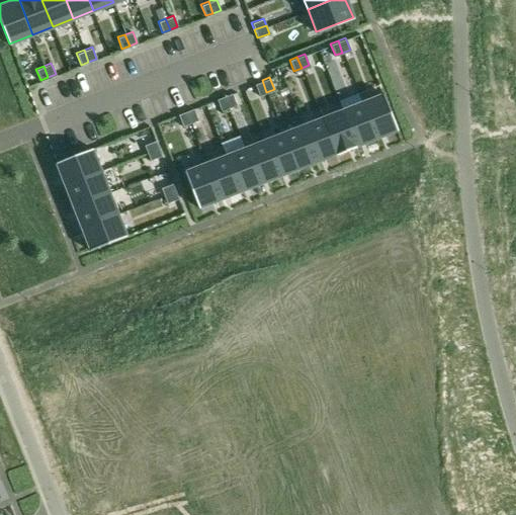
[(266,92),(262,80),(254,83),(259,95),(266,92)]
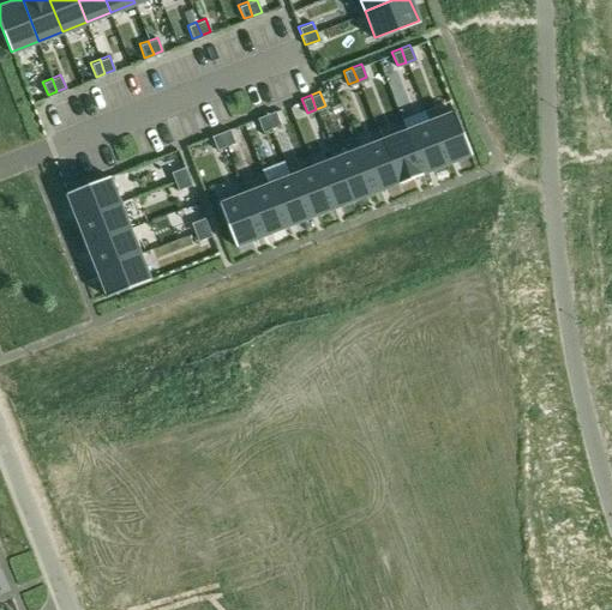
[(274,109),(265,113),(270,127),(280,124),(274,109)]
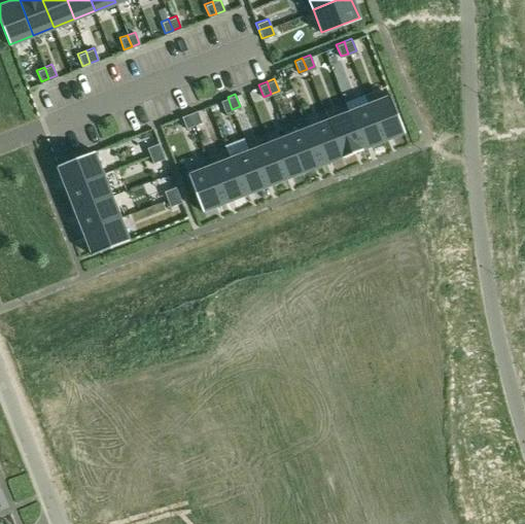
[(389,94),(366,103),(381,140),(404,132),(389,94)]
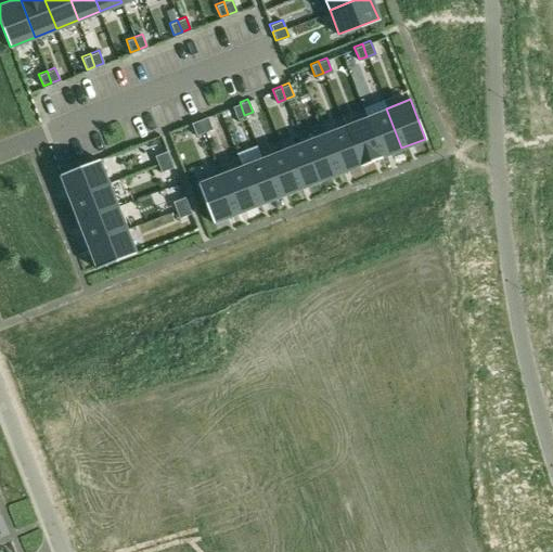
[(236,118),(244,115),(240,102),(231,105),(236,118)]
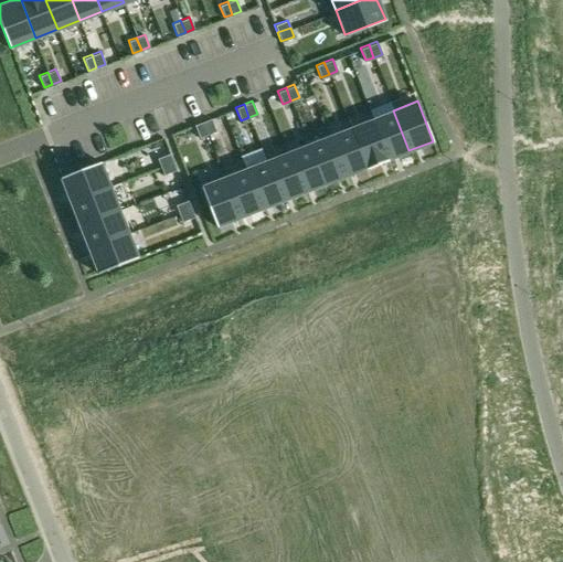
[(393,110),(372,118),(388,159),(409,150),(393,110)]
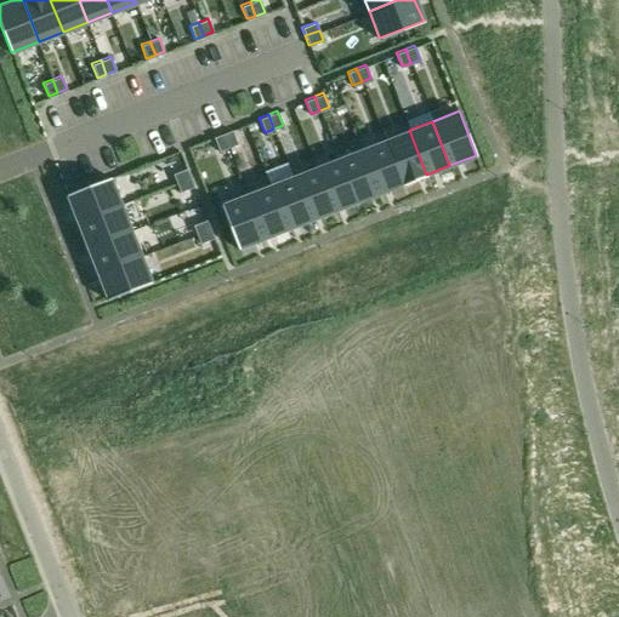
[(222,132),(227,147),(237,143),(231,129),(222,132)]
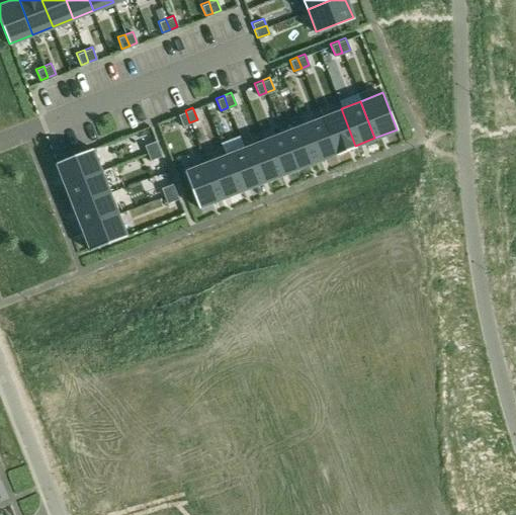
[(341,108),(322,116),(336,153),(355,146),(341,108)]
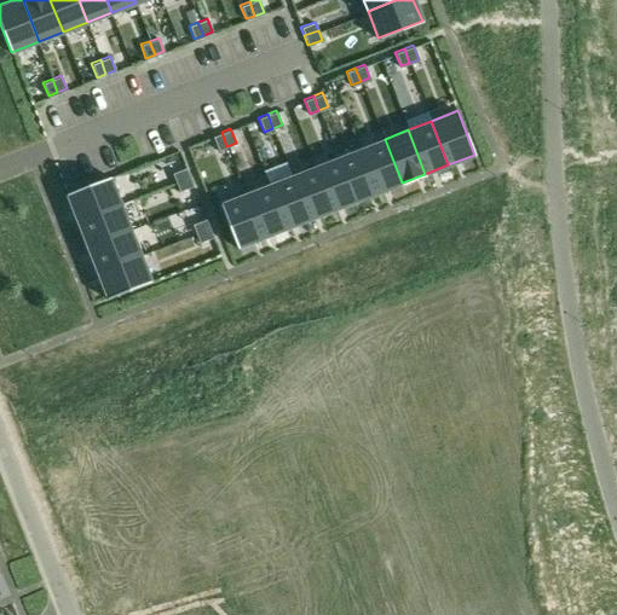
[(218,149),(226,146),(221,132),(212,135),(218,149)]
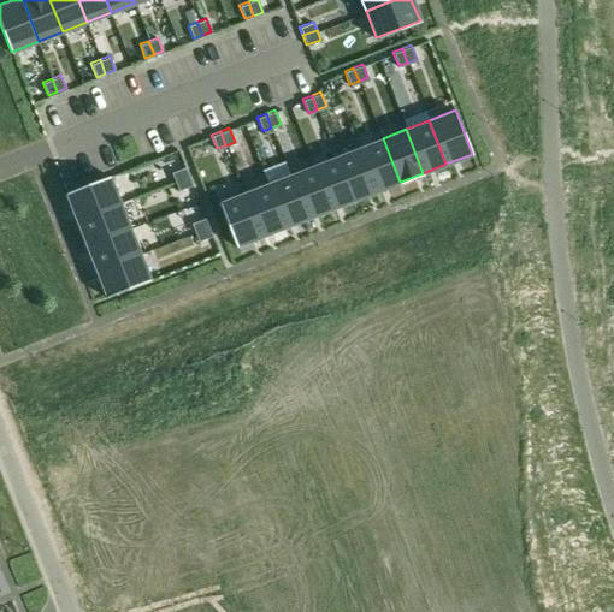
[(383,138),(360,147),(377,191),(400,182),(383,138)]
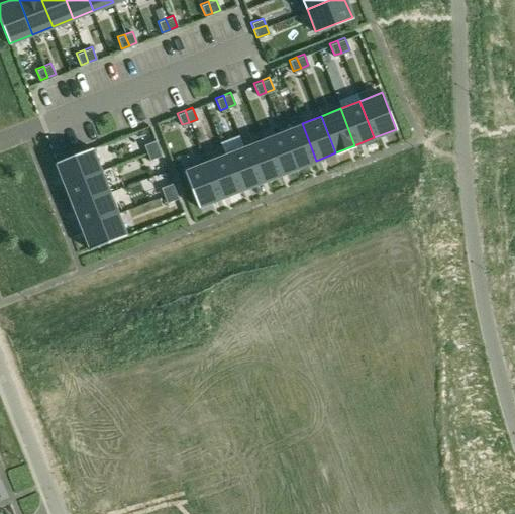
[(302,123),(283,130),(297,168),(316,161),(302,123)]
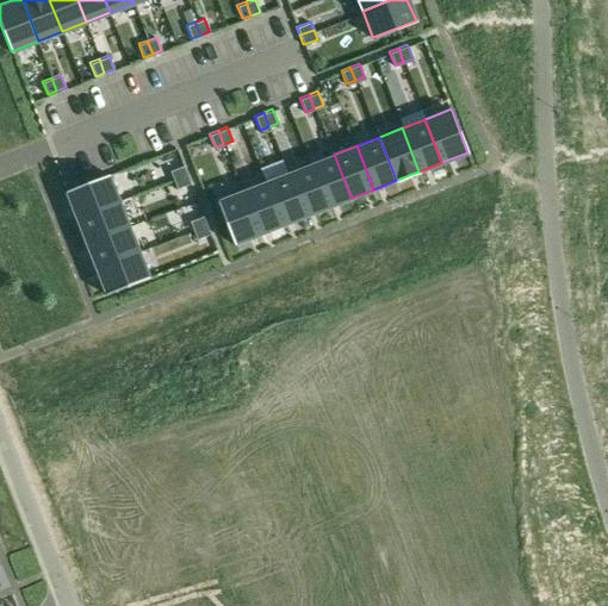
[(334,154),(311,163),(328,206),(351,198),(334,154)]
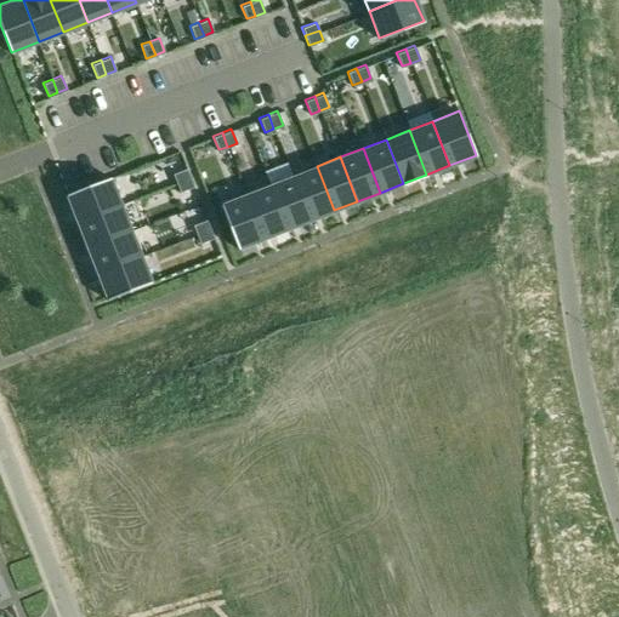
[(317,166),(294,175),(311,220),(334,210),(317,166)]
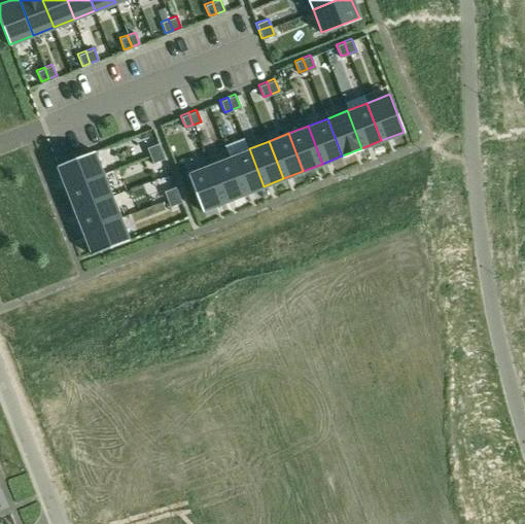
[(149,154),(161,149),(158,142),(146,146),(149,154)]
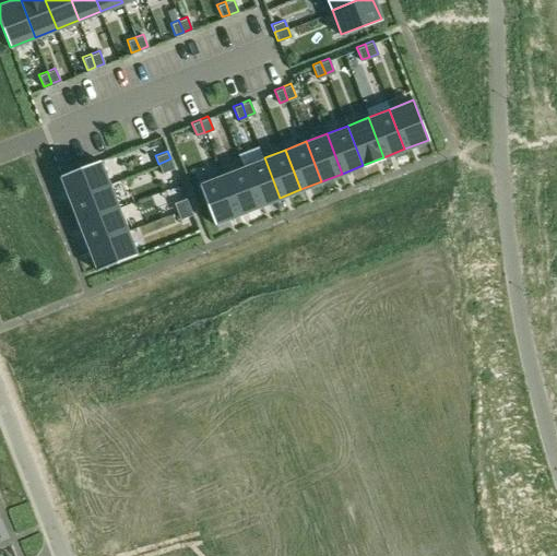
[(264,157),(244,166),(259,205),(280,198),(264,157)]
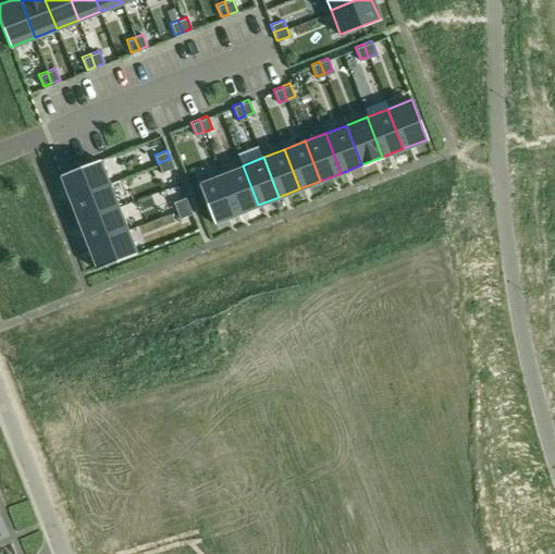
[(98,158),(59,174),(69,198),(108,183),(98,158)]
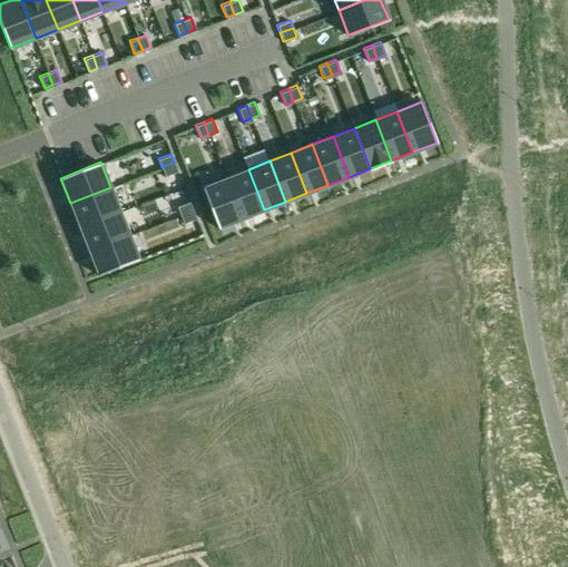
[(174,162),(162,167),(164,175),(177,170),(174,162)]
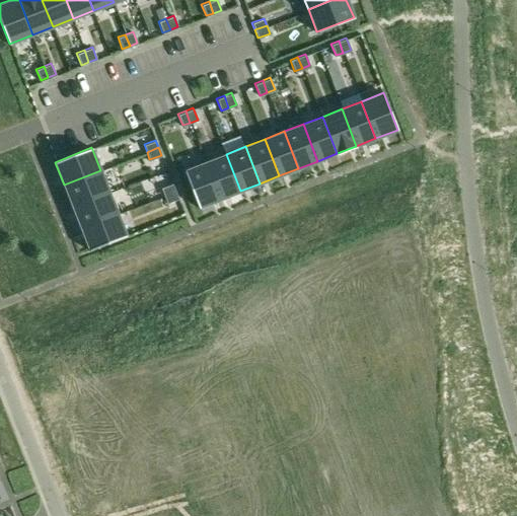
[(226,154),(207,161),(221,199),(240,191),(226,154)]
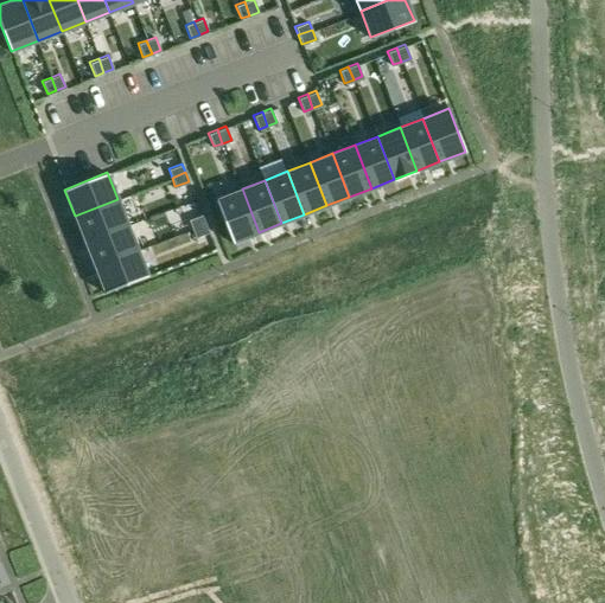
[(242,188),(215,199),(233,242),(259,232),(242,188)]
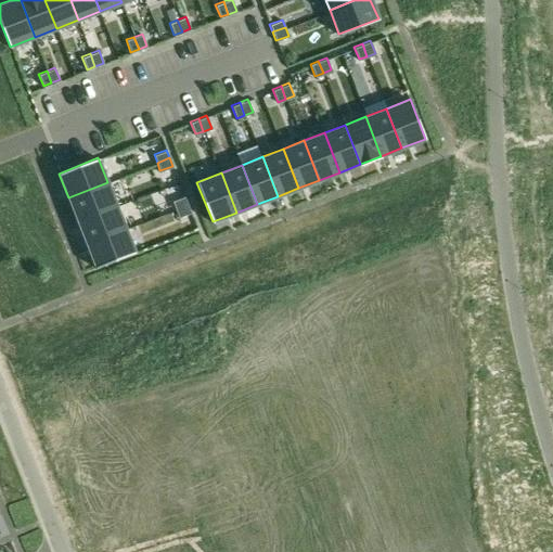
[(107,182),(68,197),(77,220),(116,205),(107,182)]
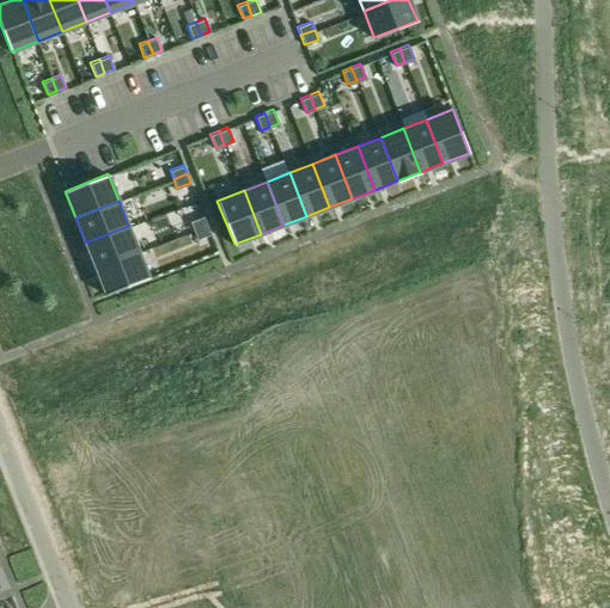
[(193,229),(206,225),(203,215),(189,221),(193,229)]
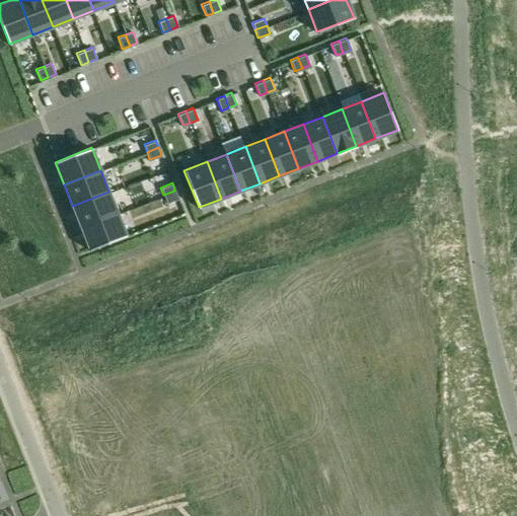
[(174,191),(163,195),(166,203),(177,198),(174,191)]
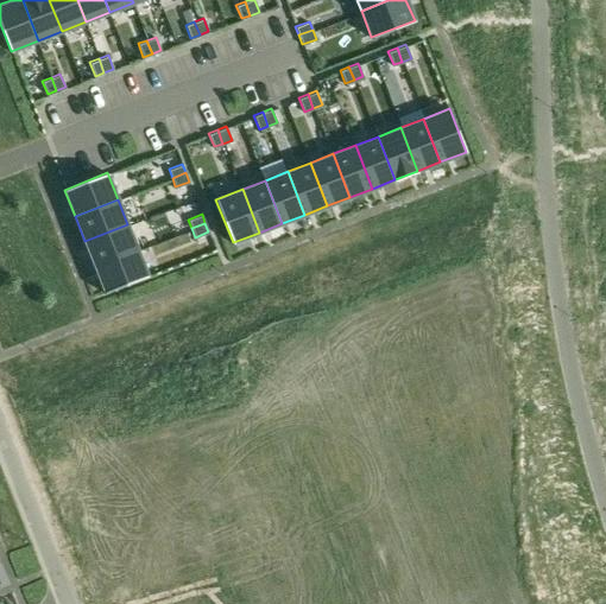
[(127,224),(84,241),(94,266),(138,249),(127,224)]
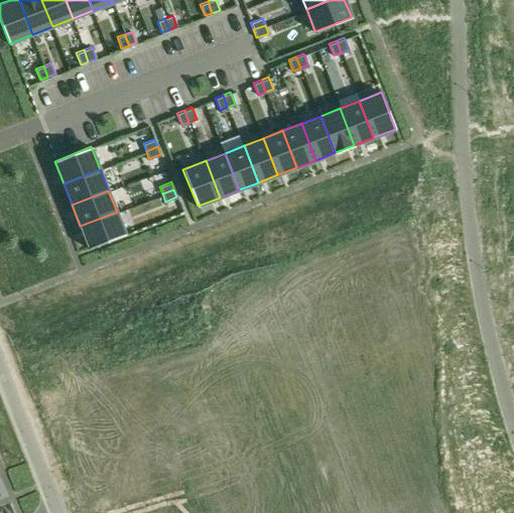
[(117,212),(80,226),(89,248),(125,234),(117,212)]
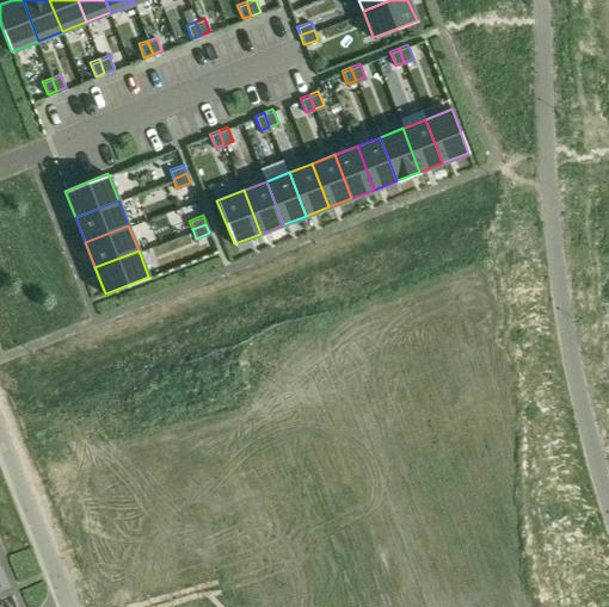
All buildings are outlined.
